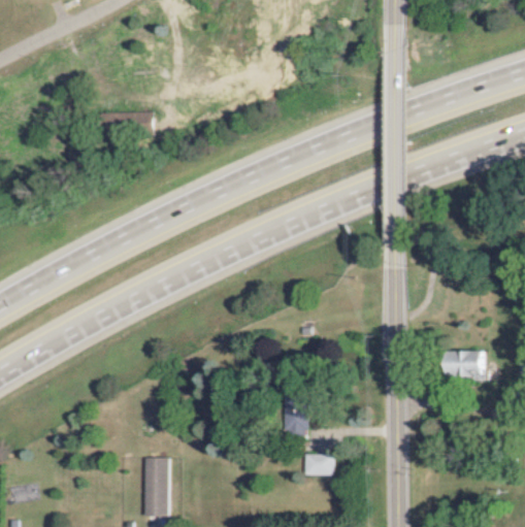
[(150,112),(100,113),(100,128),(150,127),(150,112)]
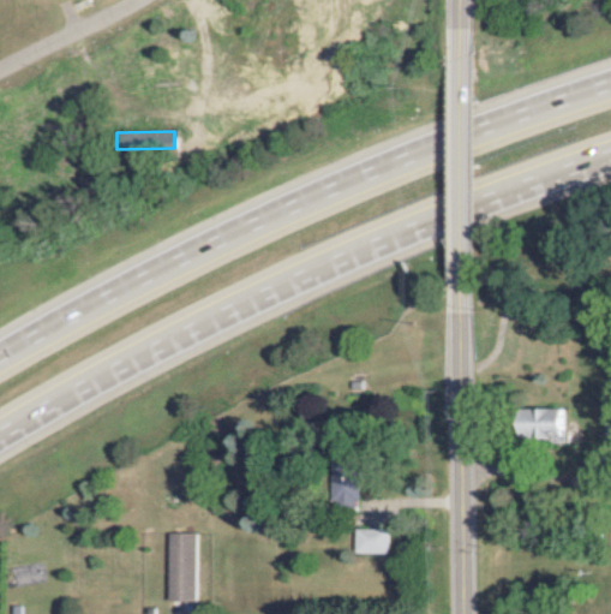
[(569,409),(527,410),(528,437),(553,436),(553,433),(569,433),(569,409)]
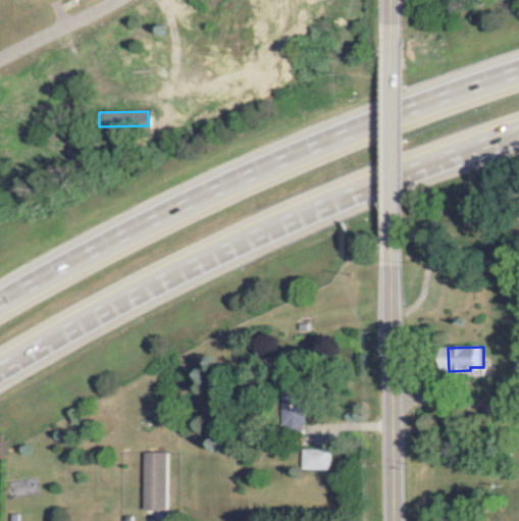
[(304,433),(305,409),(283,408),(282,432),(304,433)]
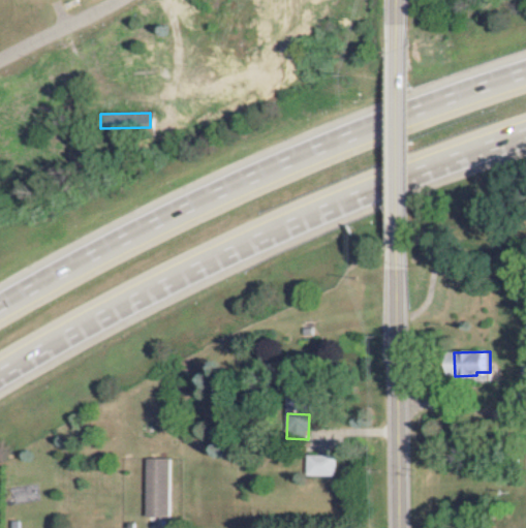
[(335,476),(335,455),(305,456),(306,476),(335,476)]
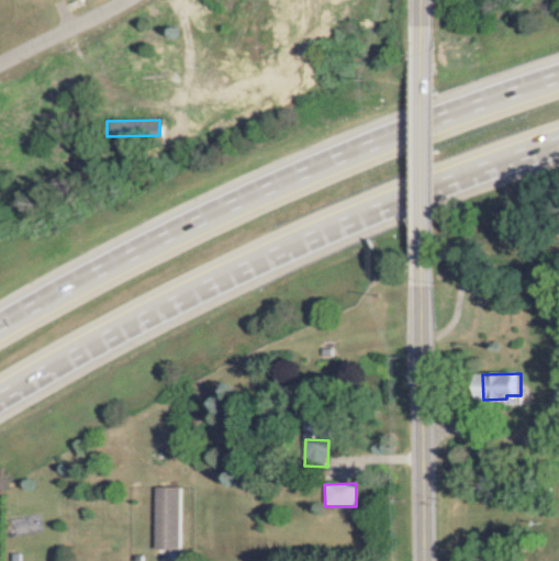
[(151,489),(152,550),(178,550),(177,487),(151,489)]
